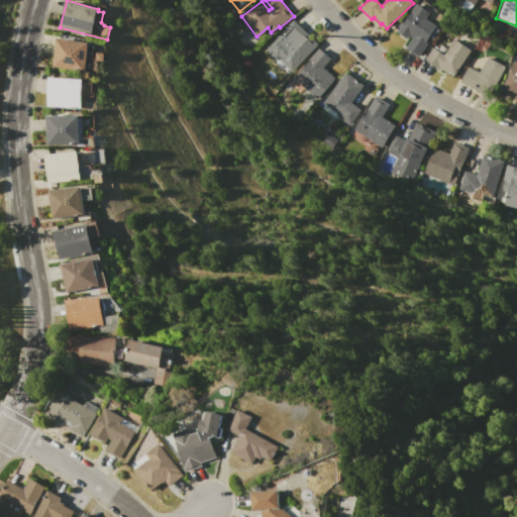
[(397,32),(416,2),(430,12),(426,18),(437,25),(436,27),(441,30),(434,41),(429,37),(427,41),(429,42),(419,58),(406,48),(413,37),(409,35),(406,38),(397,32)]
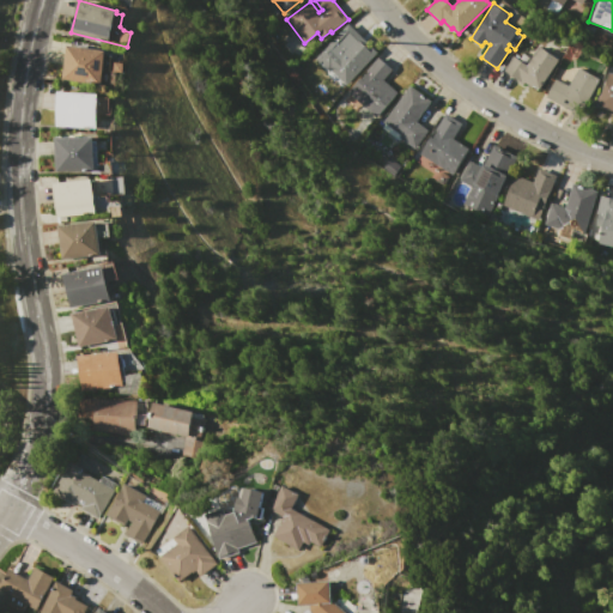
[(315,58),(331,42),(341,53),(359,34),(378,53),(345,87),(341,84),(337,89),(323,77),(329,71),(315,58)]
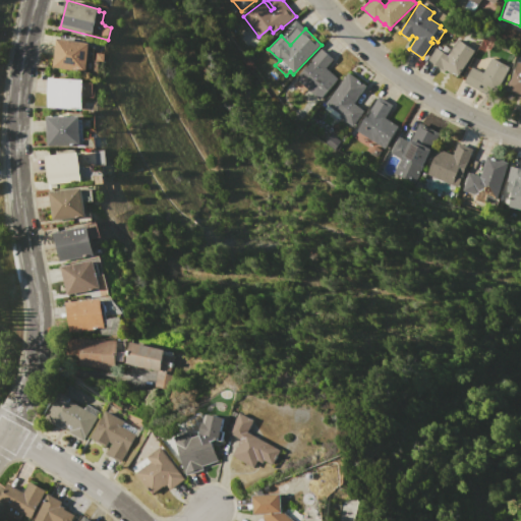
[(57,38),(60,39),(61,36),(92,41),(91,47),(95,47),(91,73),(53,67),(57,38)]
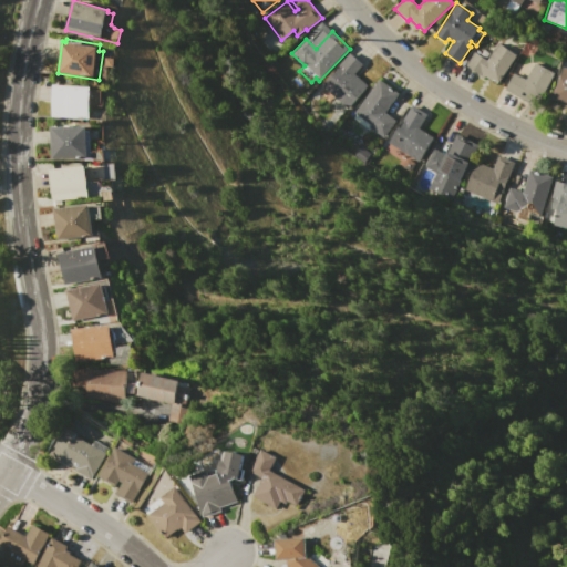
[(466,65),(475,52),(487,60),(498,43),(515,54),(495,84),(485,78),(484,79),(476,74),(477,73),(466,65)]
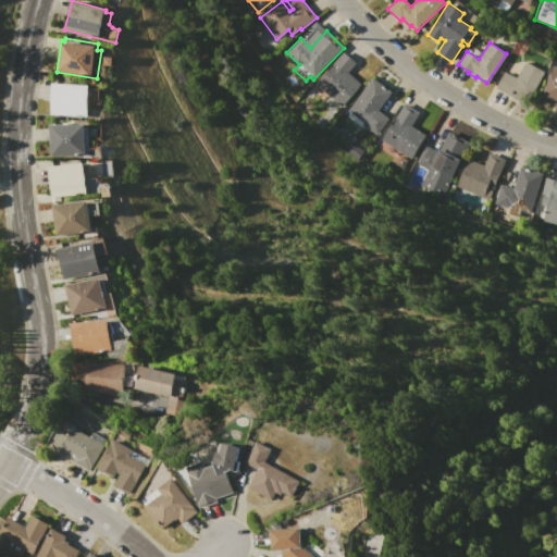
[(316,85),(343,51),(356,62),(348,72),(360,83),(341,106),(316,85)]
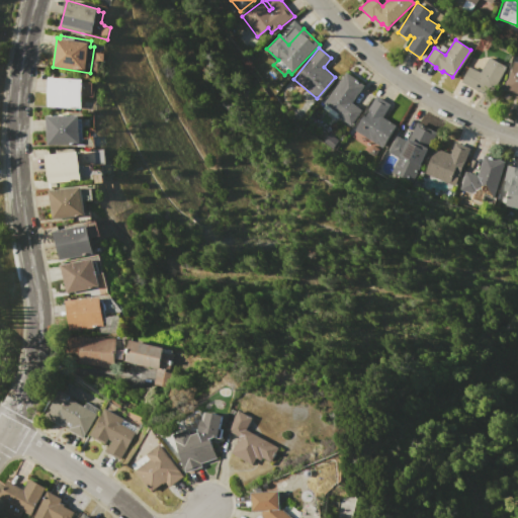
[(460,82),(468,66),(472,68),(478,58),(486,63),(489,57),(508,67),(492,98),(460,82)]
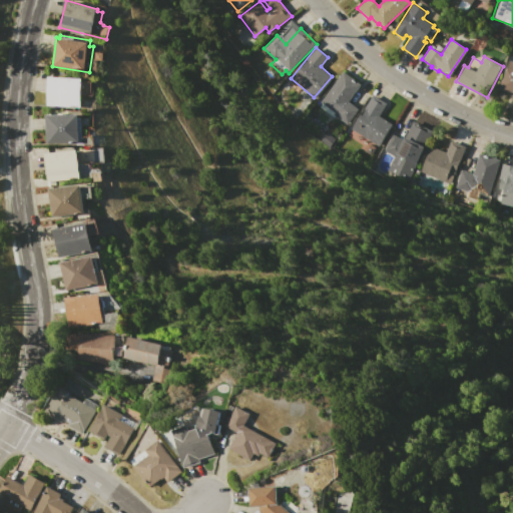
[(508,60),(512,61),(512,105),(512,101),(512,91),(500,87),(508,60)]
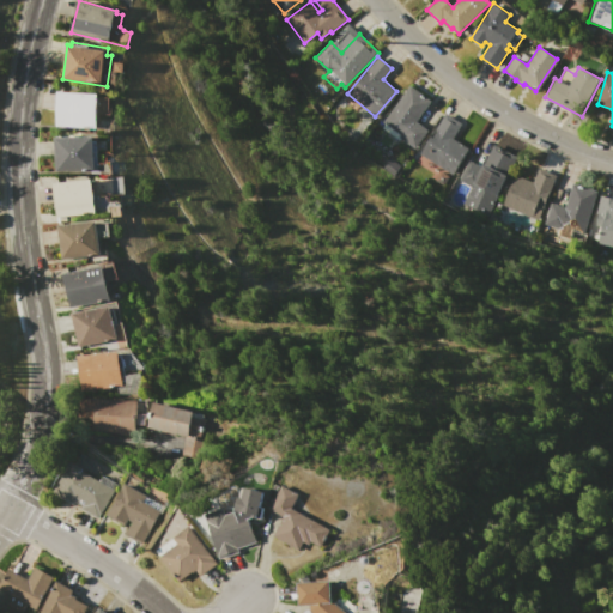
[(383,121),(411,86),(431,101),(416,121),(428,131),(414,149),(400,138),(399,139),(383,127),(386,123),(383,121)]
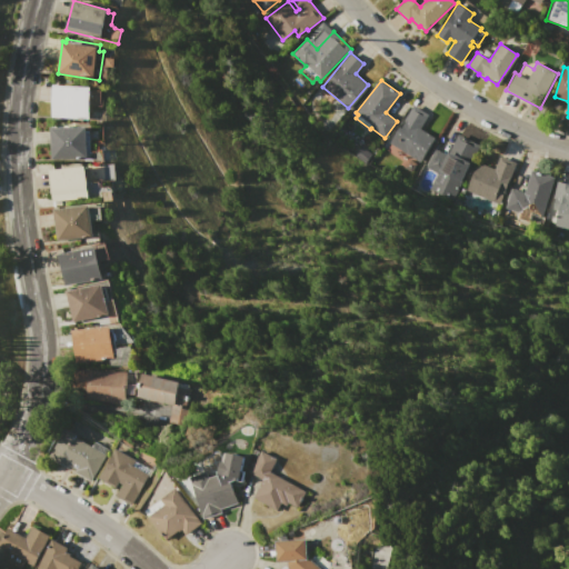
[(53,85),(92,87),(92,90),(103,90),(102,105),(91,103),(90,119),(52,117),(53,85)]
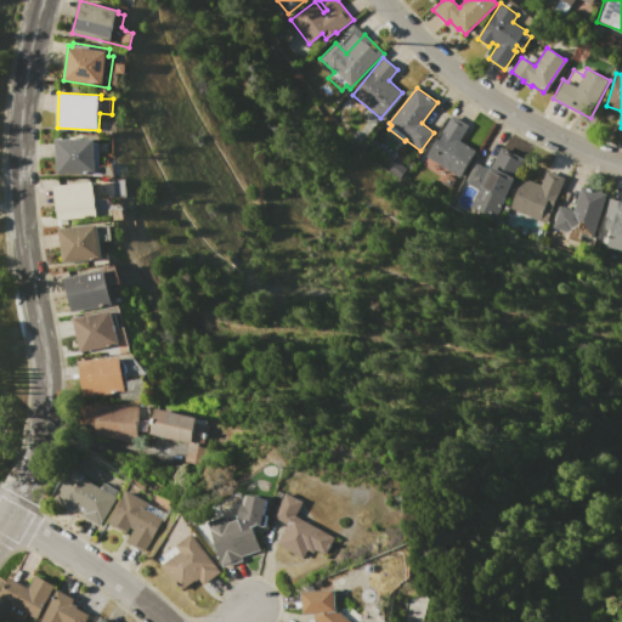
[(427,156),(437,139),(440,140),(444,134),(441,133),(453,114),(468,125),(459,140),(475,150),(458,176),(427,156)]
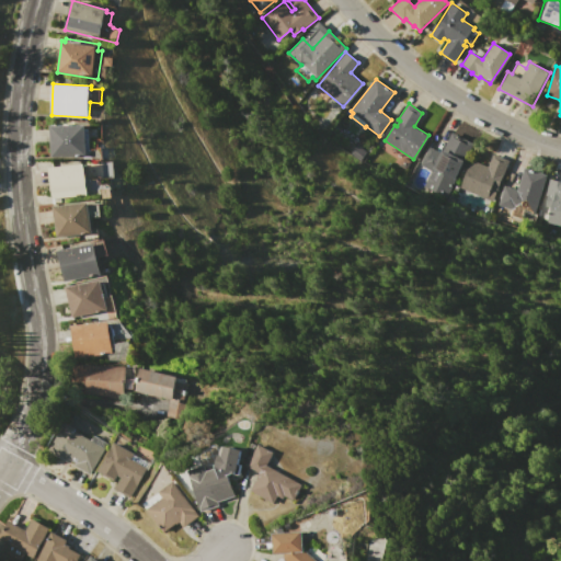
[(52,126),(87,125),(87,128),(90,128),(91,152),(88,152),(88,156),(52,157),(52,126)]
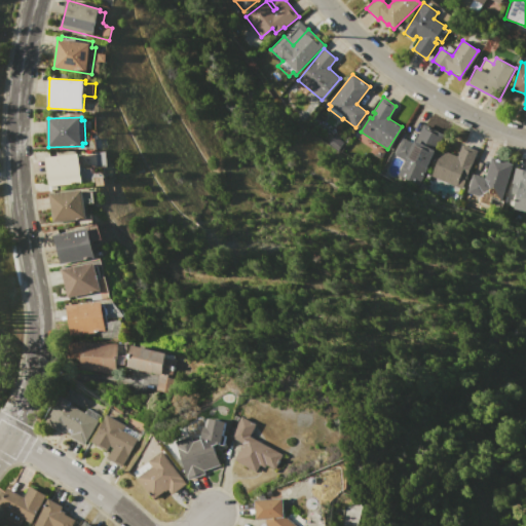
[(395,154),(403,138),(414,144),(423,124),(443,135),(417,185),(397,174),(404,159),(395,154)]
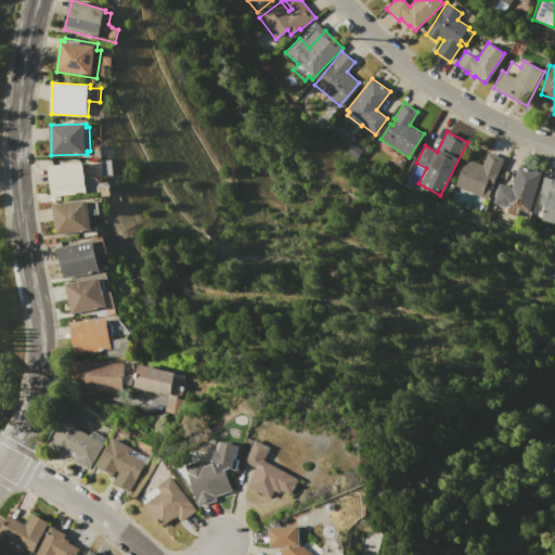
[(454,185),(467,158),(482,166),(489,152),(504,158),(492,183),(487,181),(479,197),(454,185)]
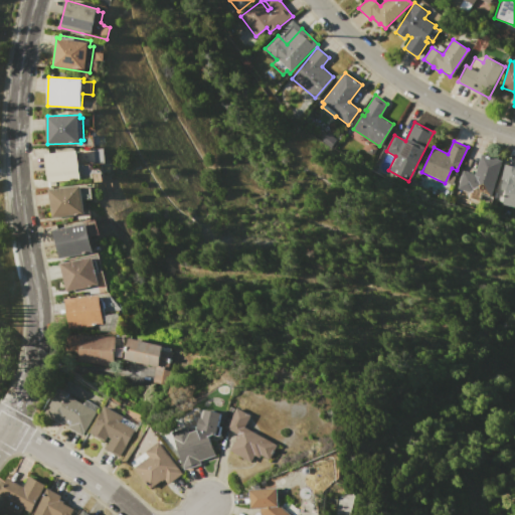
[(45,154),(78,151),(81,178),(47,182),(45,154)]
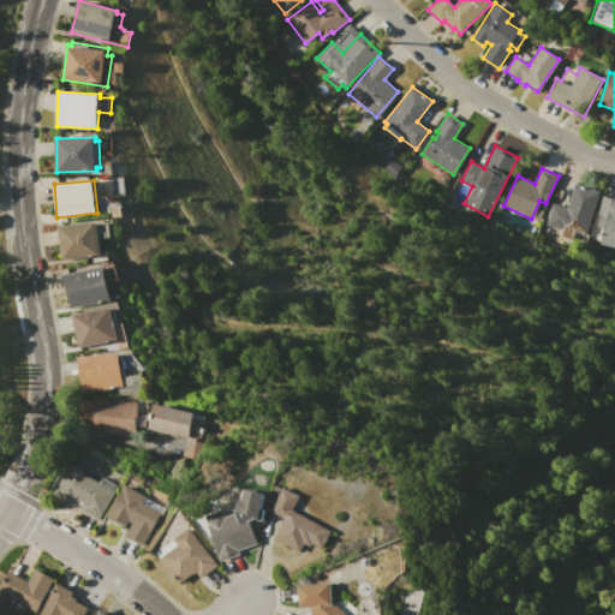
[(553,204),(567,209),(575,184),(599,191),(585,237),(574,233),(572,242),(557,237),(560,230),(547,225),(553,204)]
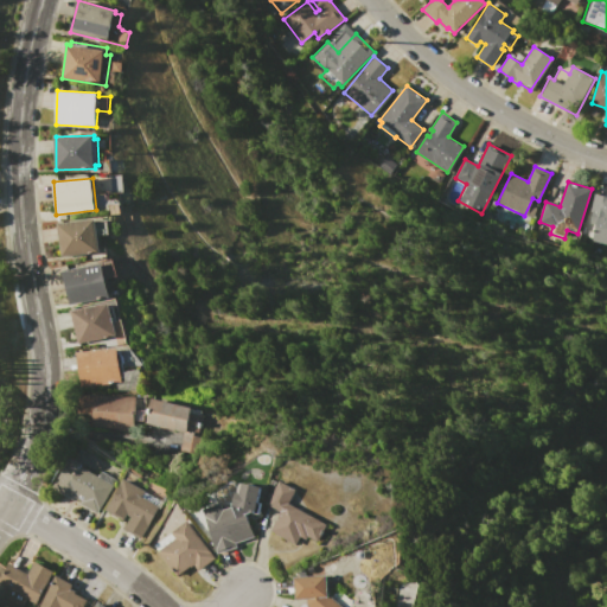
[(595,193),(606,196),(606,242),(592,240),(598,216),(590,215),(595,193)]
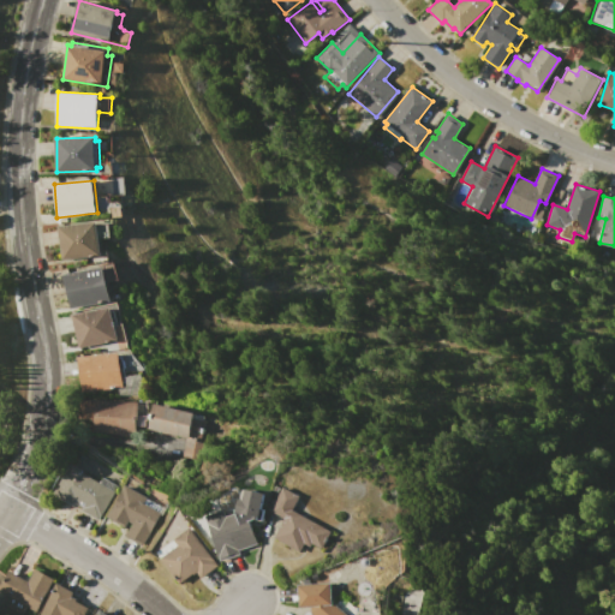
[(60,226),(99,222),(99,225),(111,224),(112,238),(103,238),(105,250),(102,250),(102,256),(63,260),(60,226)]
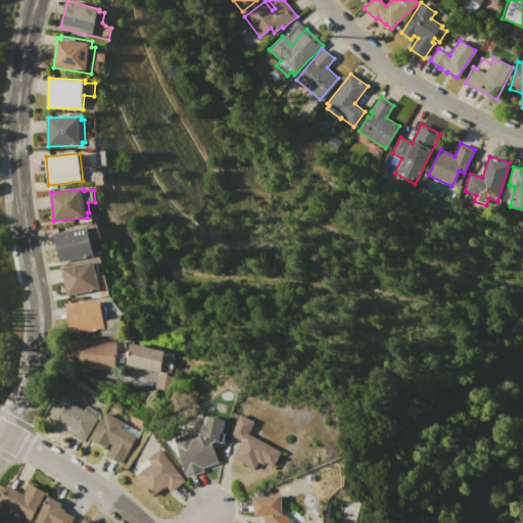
[(55,234),(89,227),(95,256),(60,263),(55,234)]
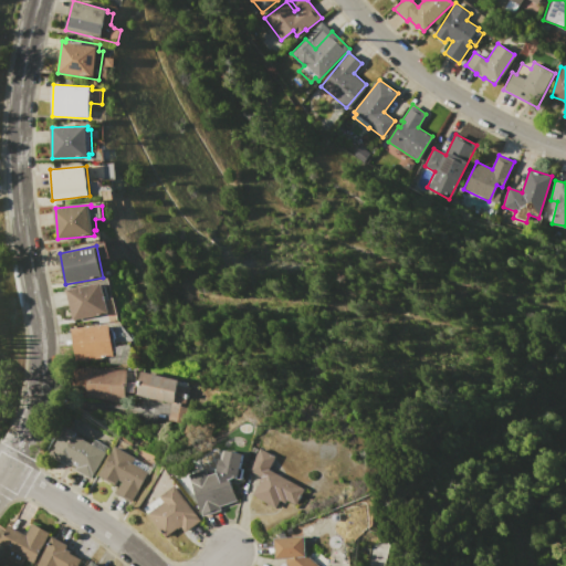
[(67,290),(102,283),(103,286),(108,314),(74,321),(67,290)]
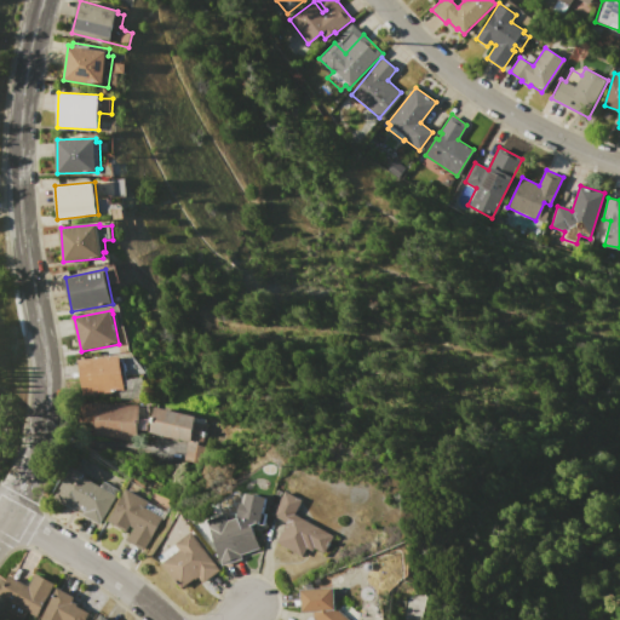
[(80,360),(120,356),(124,390),(84,395),(80,360)]
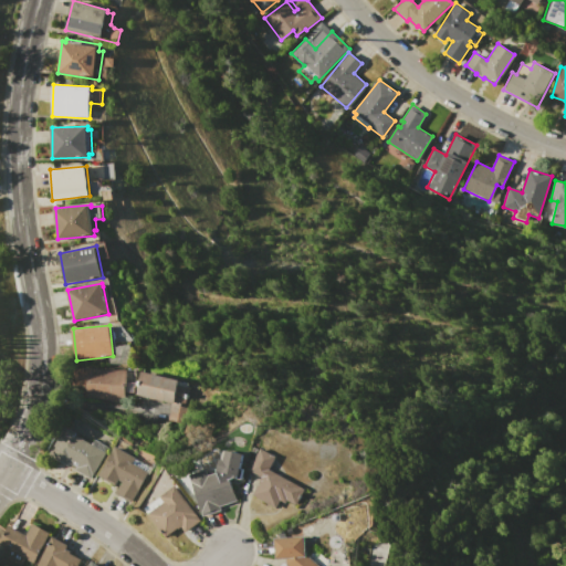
[(76,368),(126,370),(125,386),(124,386),(124,401),(109,401),(109,400),(96,399),(96,398),(84,398),(84,389),(75,389),(76,368)]
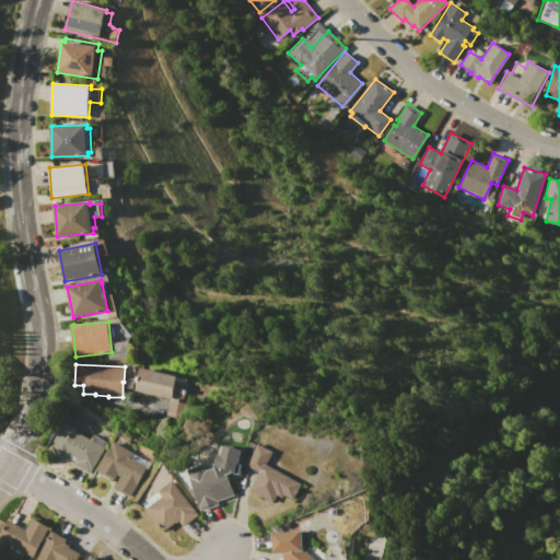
[(140,368),(177,376),(176,377),(186,380),(181,399),(178,399),(177,401),(185,404),(182,417),(165,412),(168,397),(136,388),(140,368)]
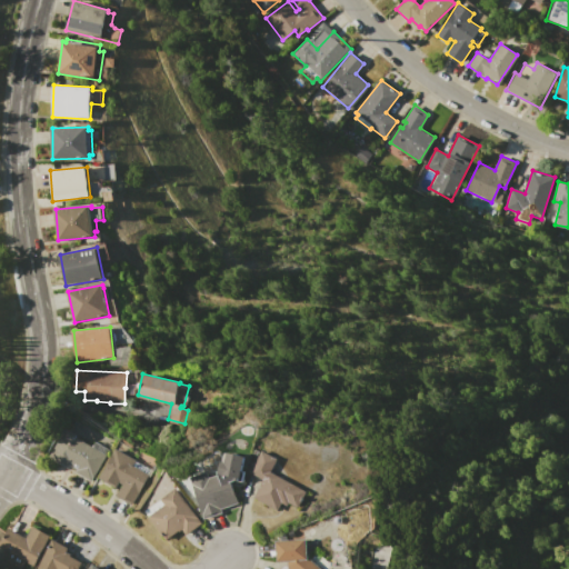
[(50,458),(67,428),(78,435),(77,437),(92,447),(96,441),(109,449),(90,481),(75,472),(77,470),(69,466),(68,468),(50,458)]
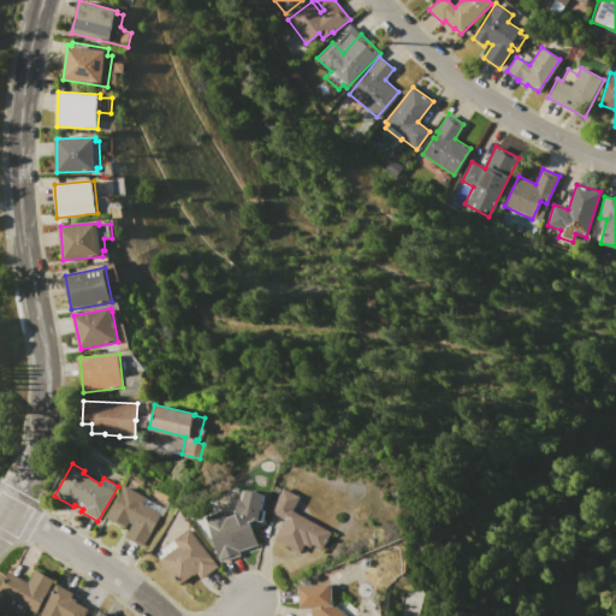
[(108,517),(126,486),(164,508),(141,546),(125,537),(132,525),(126,521),(124,527),(108,517)]
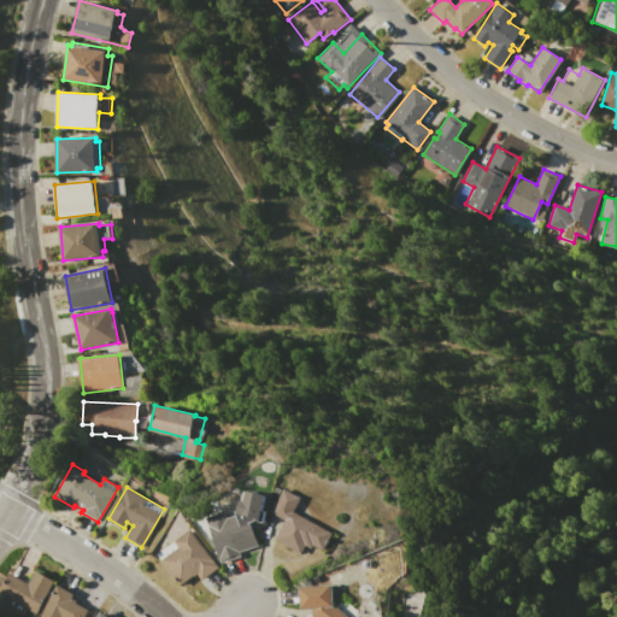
[(275,512),(288,488),(304,498),(297,512),(333,532),(323,551),(313,546),(312,548),(305,546),(301,553),(277,540),(288,519),(275,512)]
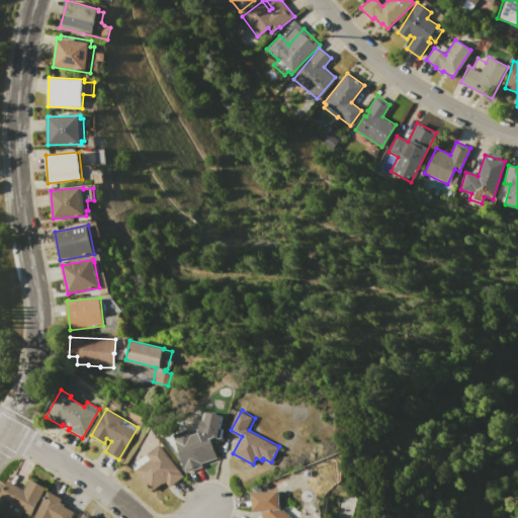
[(175,435),(190,430),(192,435),(201,432),(199,429),(203,429),(205,420),(208,421),(211,411),(227,415),(224,428),(226,429),(223,438),(218,435),(216,437),(211,438),(218,457),(200,462),(201,466),(186,471),(175,435)]
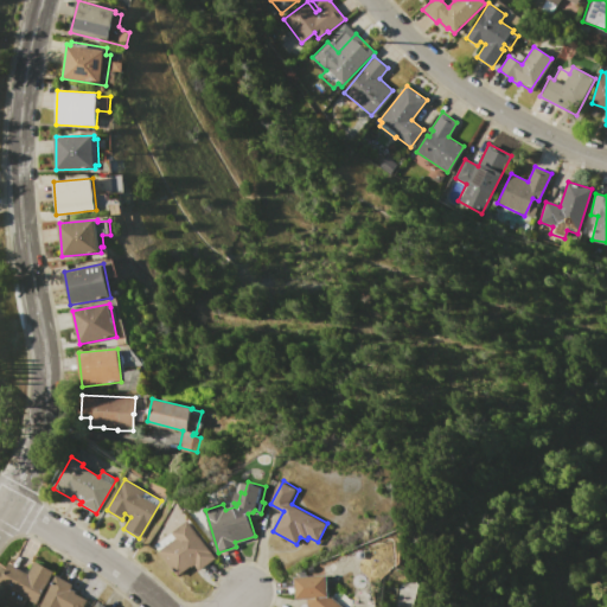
[(155,544),(187,521),(216,558),(198,570),(195,566),(179,577),(155,544)]
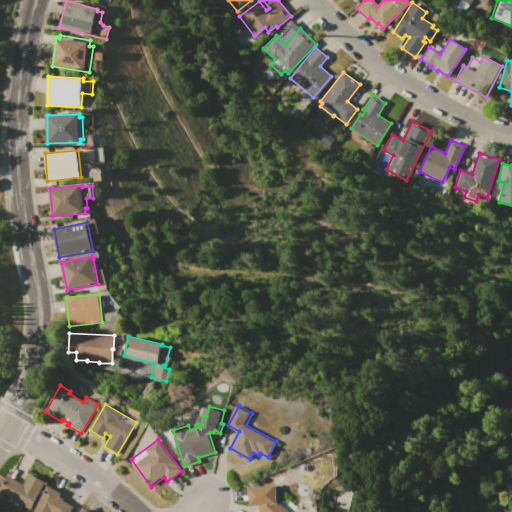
[(0,491),(0,482),(2,479),(4,480),(7,474),(23,483),(29,473),(45,482),(30,508),(0,491)]
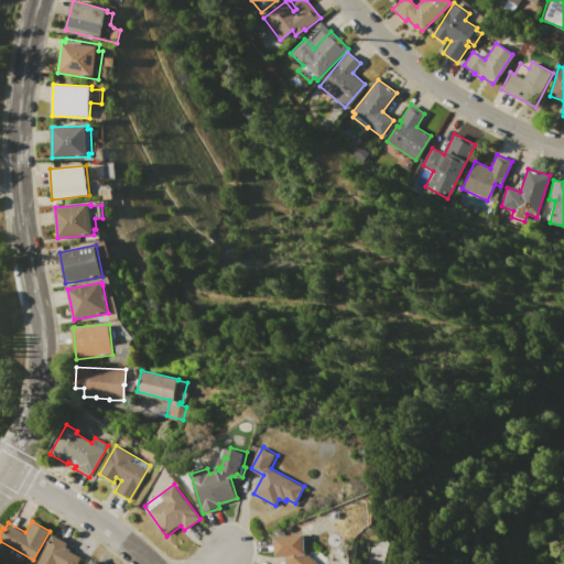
[(272,537),(303,534),(304,551),(317,563),(286,563),(284,562),(284,556),(274,557),(272,537)]
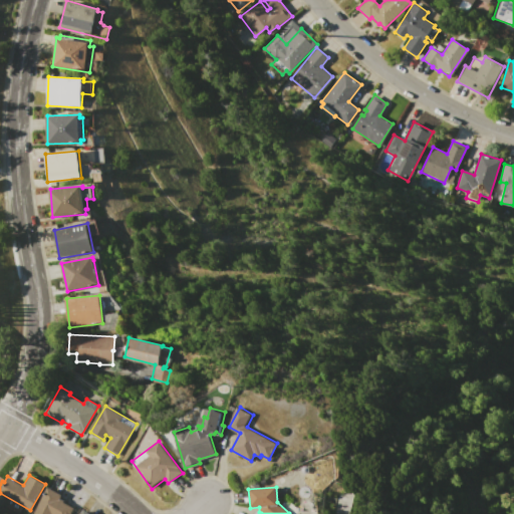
[(33,513),(47,488),(60,495),(58,498),(63,500),(62,502),(73,507),(69,513),(33,513)]
